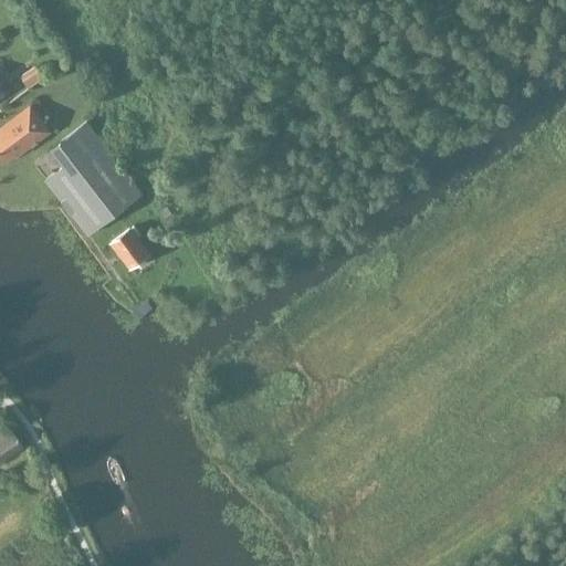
[(18,76),(27,87),(41,77),(33,65),(18,76)]
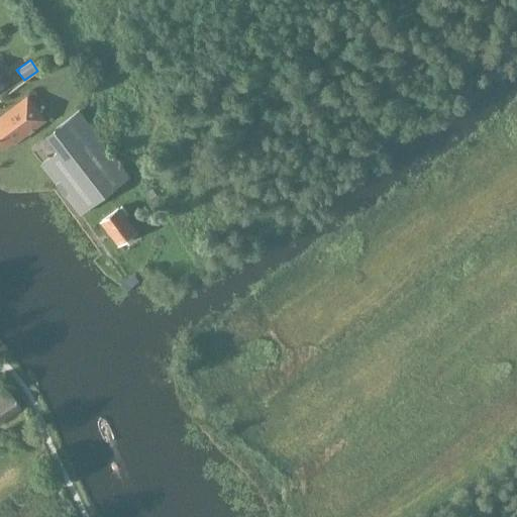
[(26,95),(0,114),(0,148),(1,150),(13,142),(14,144),(45,121),(26,95)]
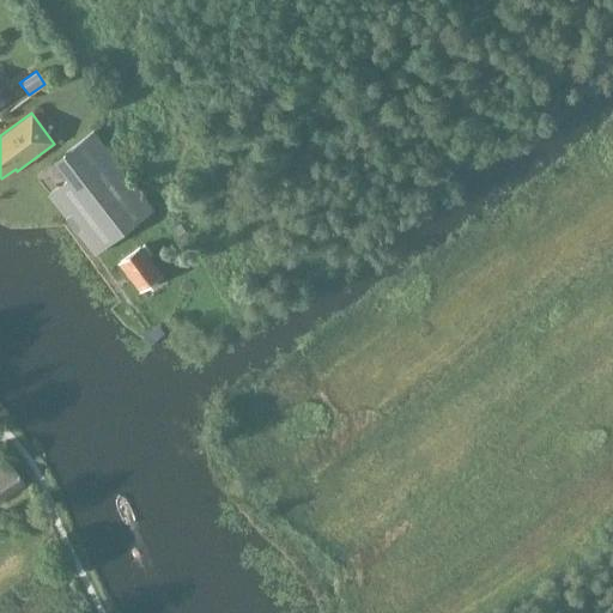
[(67,181),(48,195),(91,255),(152,211),(95,131),(54,163),(67,181)]
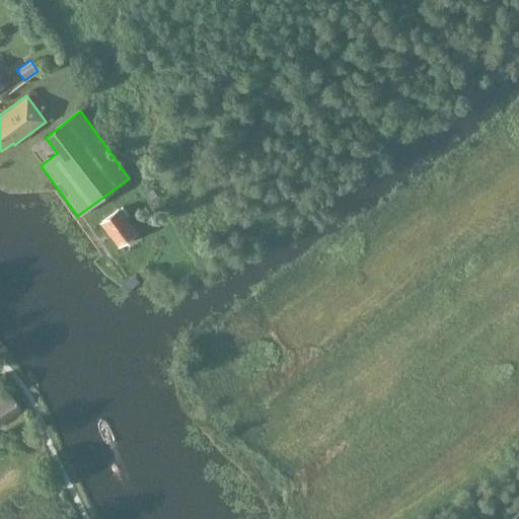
[(118,211),(101,224),(119,245),(135,233),(118,211)]
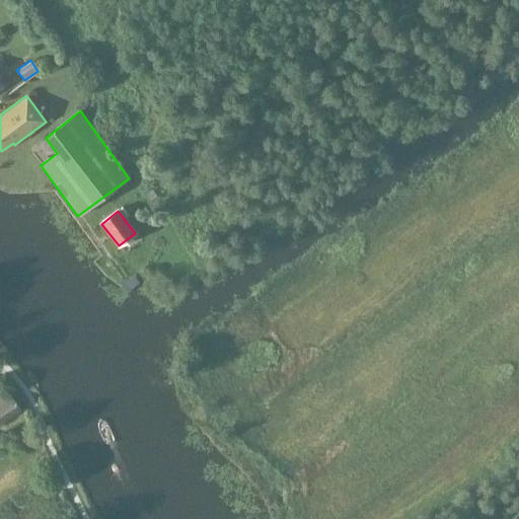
[(133,276),(119,288),(124,294),(138,282),(133,276)]
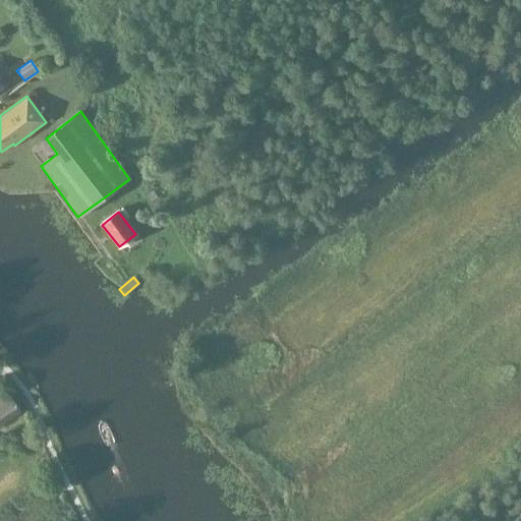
[(0,423),(18,411),(8,396),(8,395),(0,400),(0,423)]
